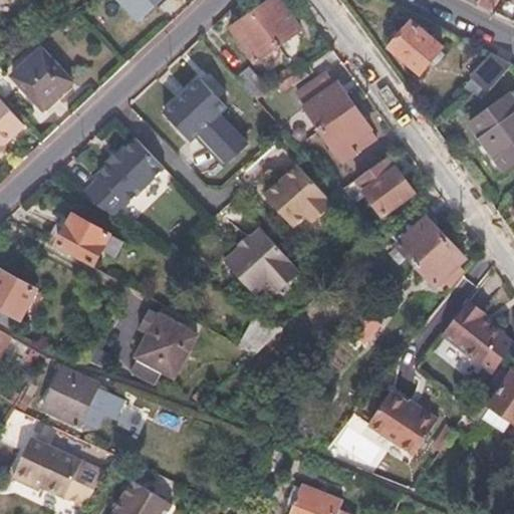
[(120,0),(141,20),(162,0),(120,0)]
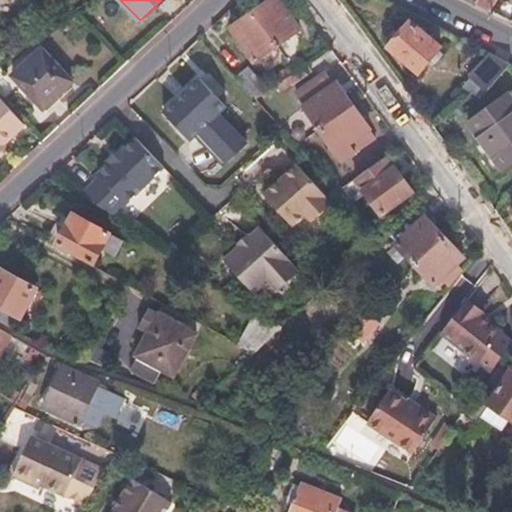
[(272,0),(255,12),(277,44),(299,29),(278,0),(272,0)]
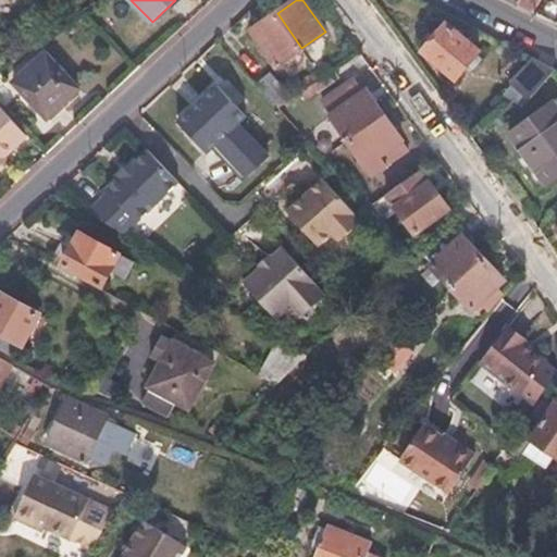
[(534,11),(541,0),(520,0),(519,2),(534,11)]
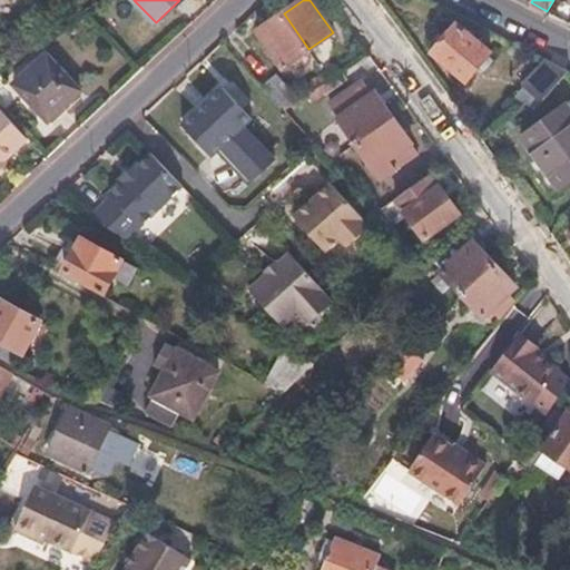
[(564,0),(553,0),(547,11),(556,16),(564,0)]
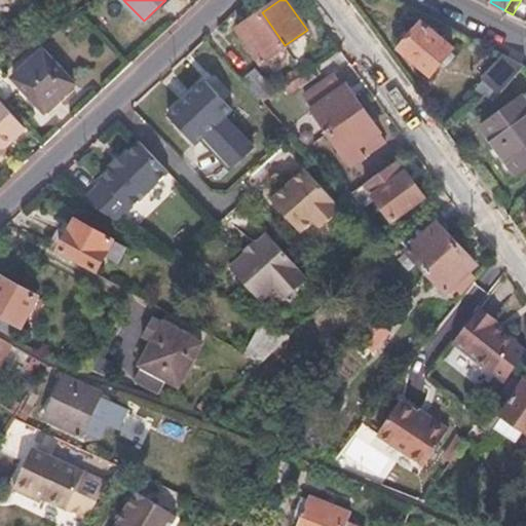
[(273,53),(285,45),(262,12),(239,30),(262,62),(265,59),(273,53)]
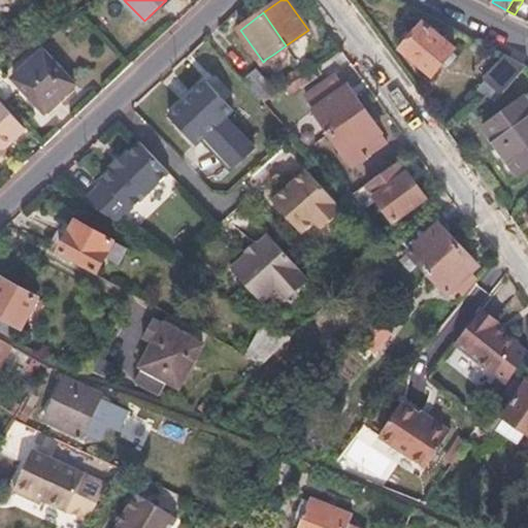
[(423,22),(401,48),(433,75),(456,48),(423,22)]
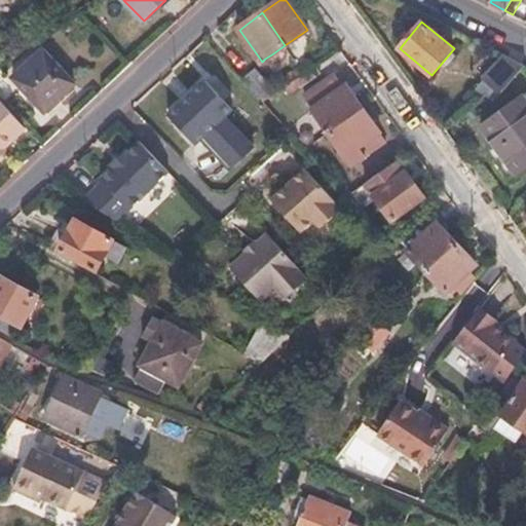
[(44,51),(13,78),(45,114),(76,86),(44,51)]
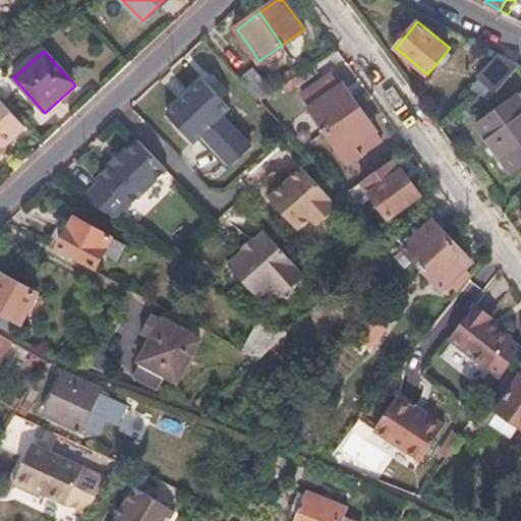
[(271,53),(263,58),(267,64),(274,59),(271,53)]
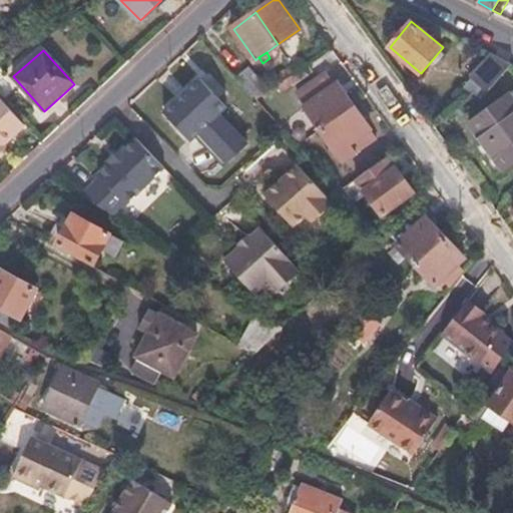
[(464,88),(470,94),(473,92),(481,98),(511,63),(491,53),(471,76),(473,78),(464,88)]
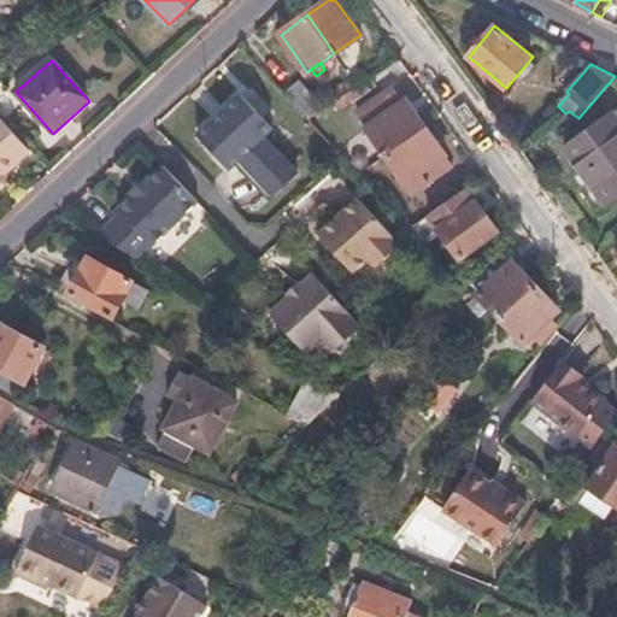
[(352,77),(358,86),(369,77),(371,76),(365,68),(352,77)]
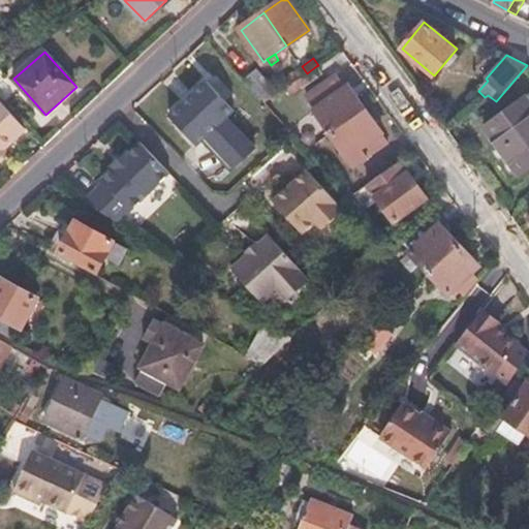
[(265,102),(271,109),(321,73),(316,66),(307,73),(282,90),(278,94),(265,102)]
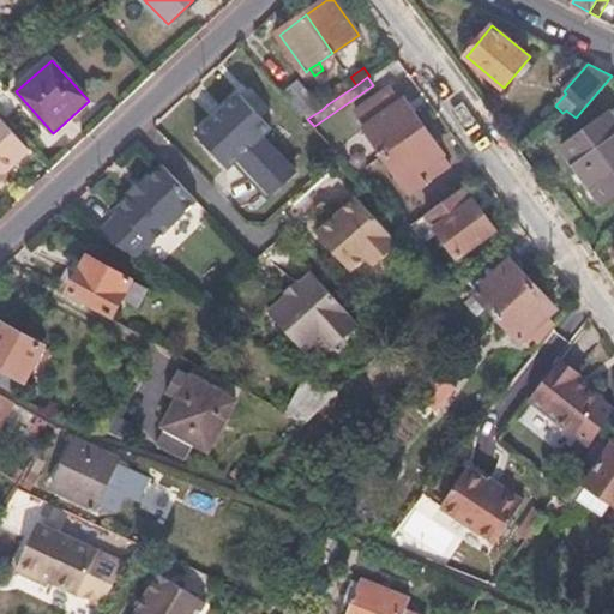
[(321,95),(327,104),(356,85),(350,77),(335,88),(333,86),(321,95)]
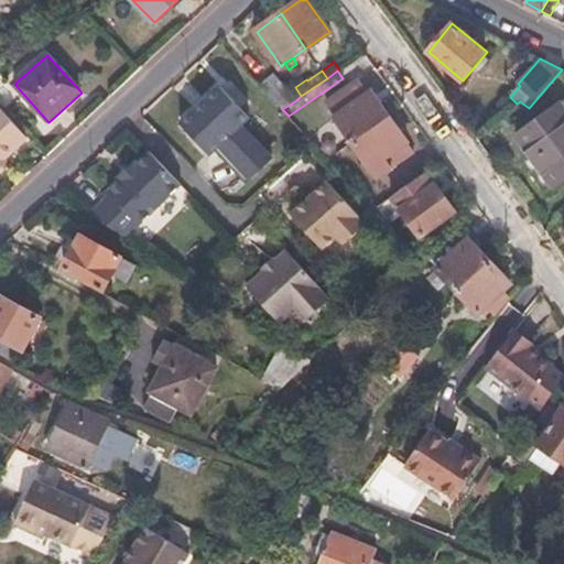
[(282,109),(296,100),(275,76),(262,87),(282,109)]
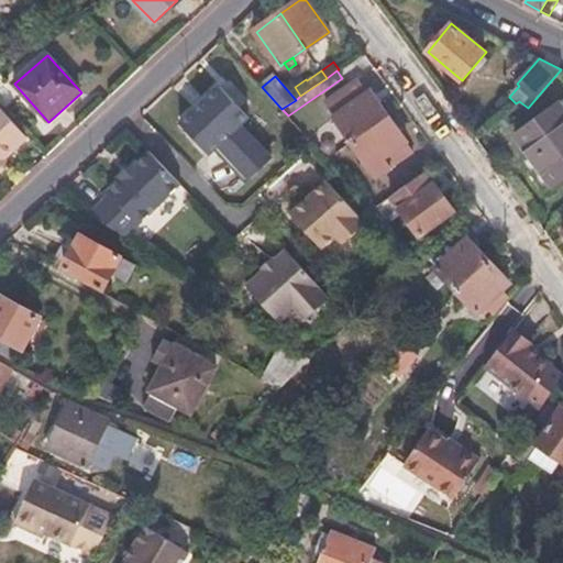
[(353,141),(389,116),(372,90),(367,94),(357,80),(327,102),(353,141)]
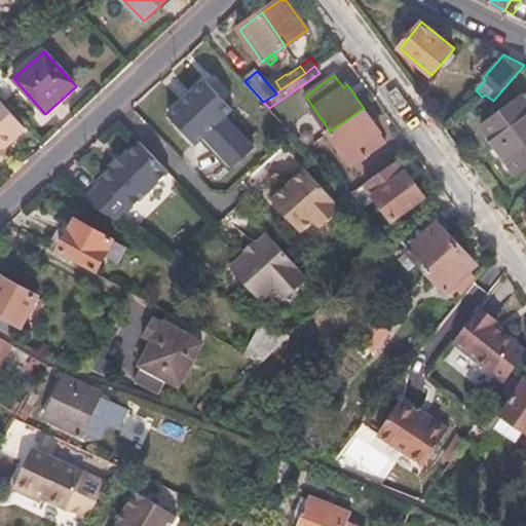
[(253,148),(223,116),(232,108),(207,80),(170,115),(195,142),(203,135),(234,166),(253,148)]
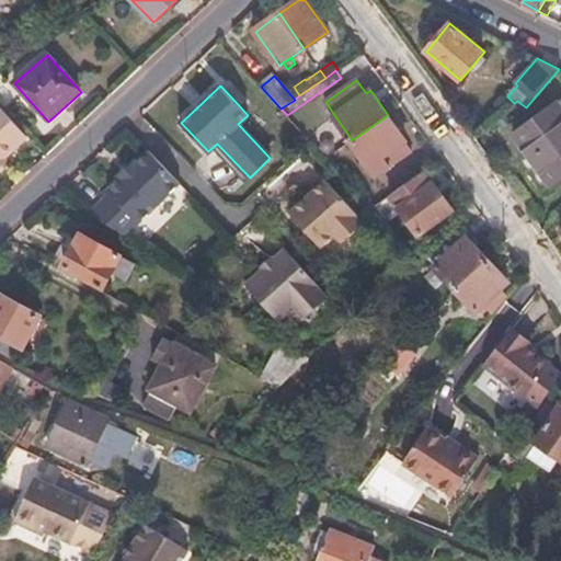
[(560,107),(557,102),(514,133),(551,185),(560,178),(560,107)]
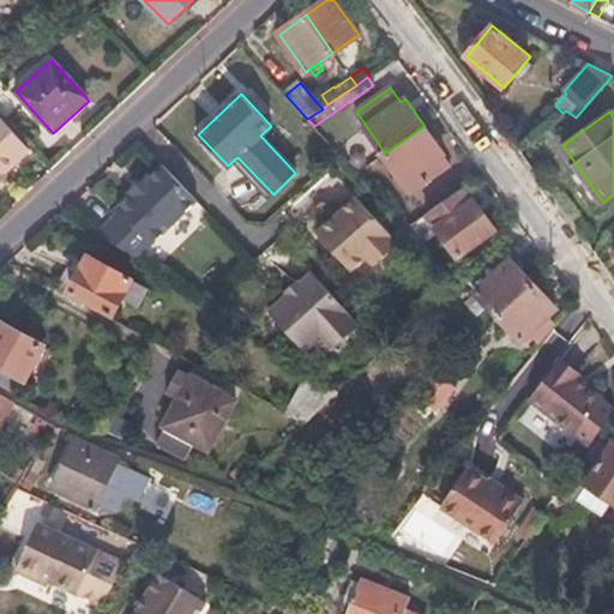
[(0,175),(4,173),(17,161),(14,158),(26,146),(0,118),(0,175)]
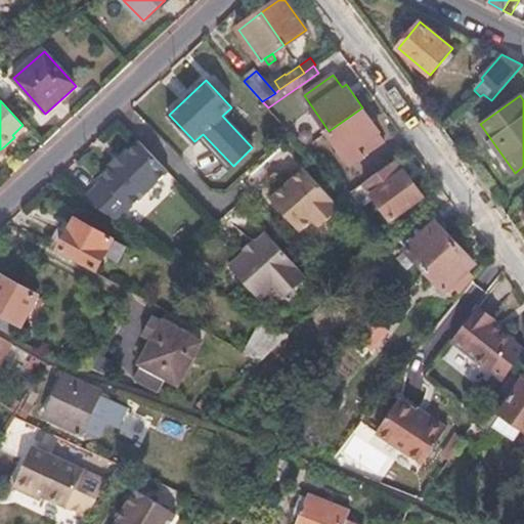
[(362,107),(329,131),(351,164),(385,140),(362,107)]
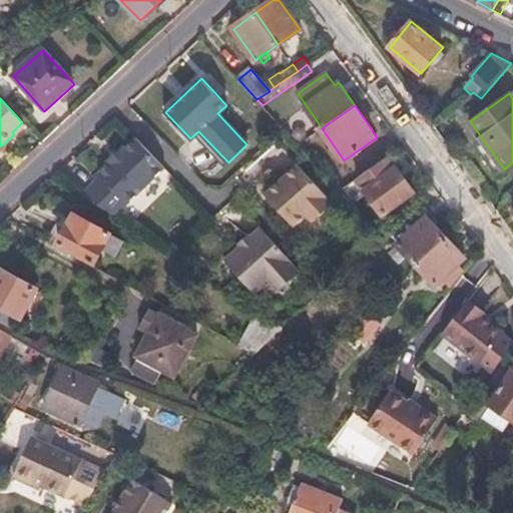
[(12,132),(14,134),(24,124),(22,122),(12,132)]
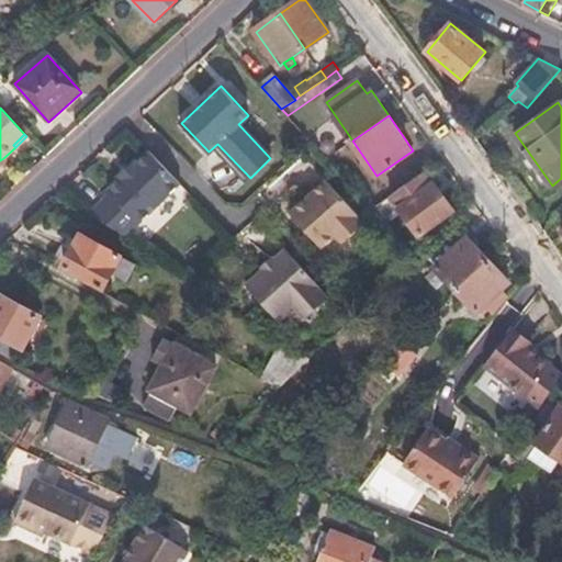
[(90,214),(126,239),(180,187),(150,154),(137,167),(135,164),(119,180),(120,181),(107,194),(108,198),(90,214)]
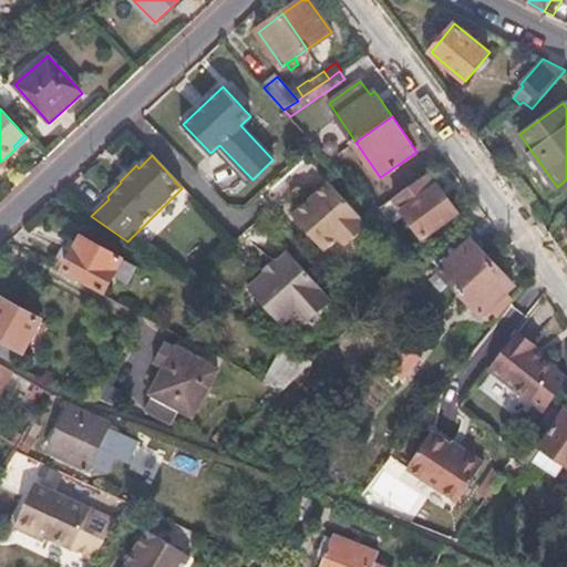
[(426,173),(392,198),(423,238),(459,210),(436,183),(435,184),(426,173)]
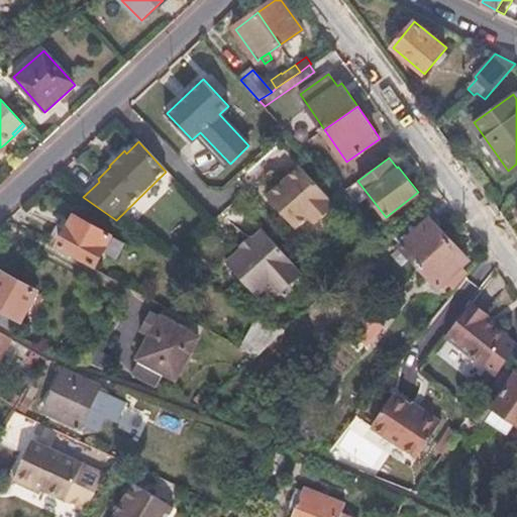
[(275,197),(272,194),(267,200),(295,229),(307,217),(314,225),(332,207),(325,200),(327,199),(299,169),(282,186),(285,188),(275,197)]
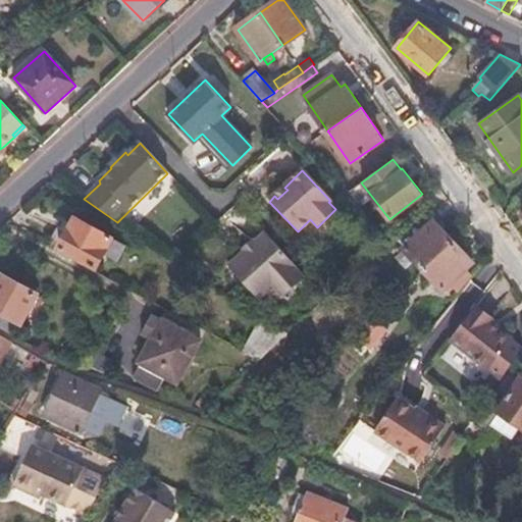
[(284,188),(274,196),(277,199),(288,190),(284,188)]
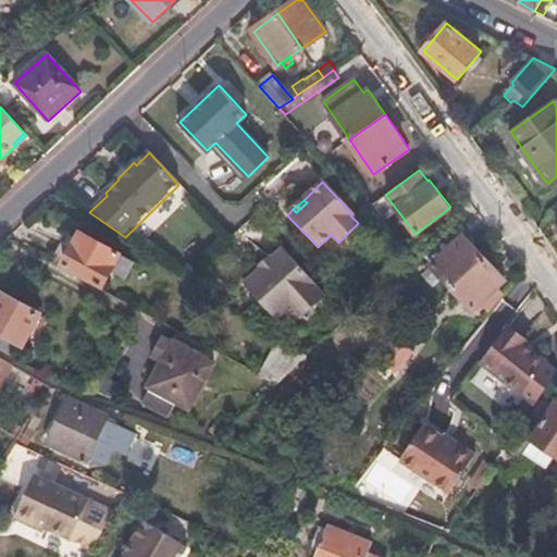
[(111,271),(126,277),(135,261),(82,233),(64,264),(103,285),(111,271)]
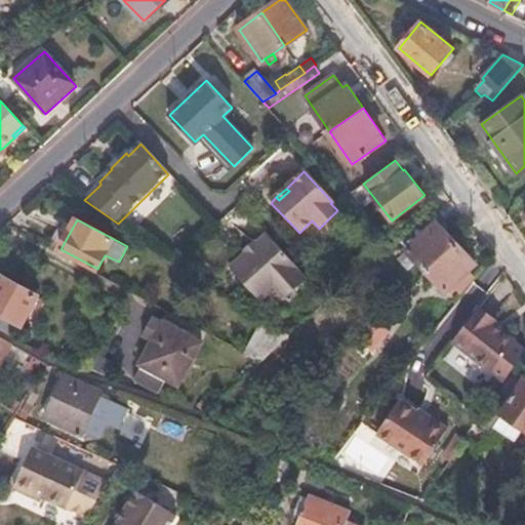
[(431,266),(456,242),(436,221),(406,249),(415,259),(427,271),(431,266)]
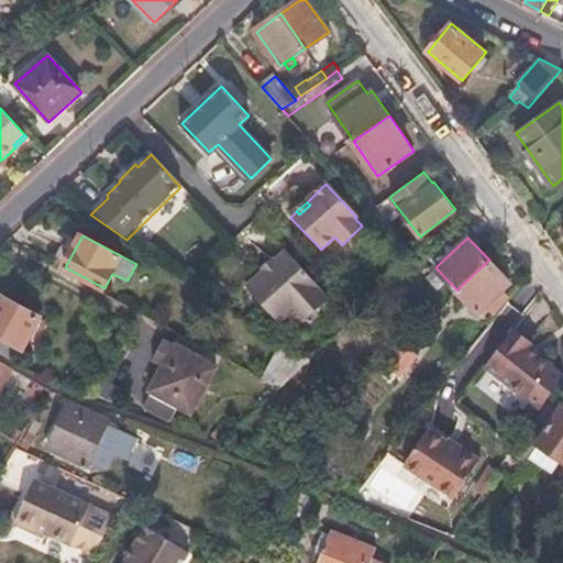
[(273,265),(264,274),(245,290),(277,322),(291,309),(302,320),(324,300),(313,288),(316,286),(285,253),(273,265)]
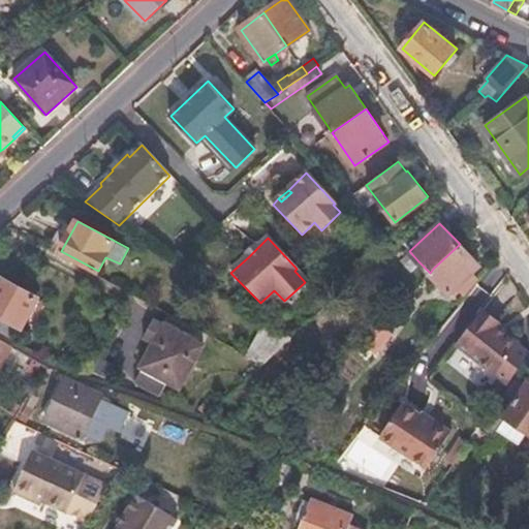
[(434,268),(430,273),(448,292),(478,265),(460,244),(434,268)]
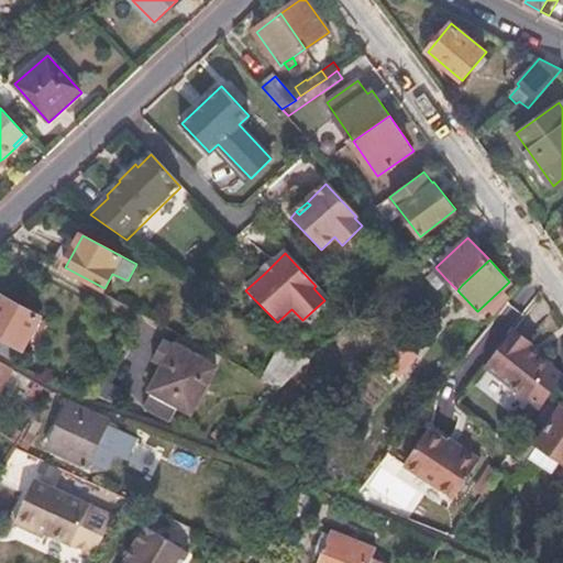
[(260,268),(264,274),(273,265),(268,261),(260,268)]
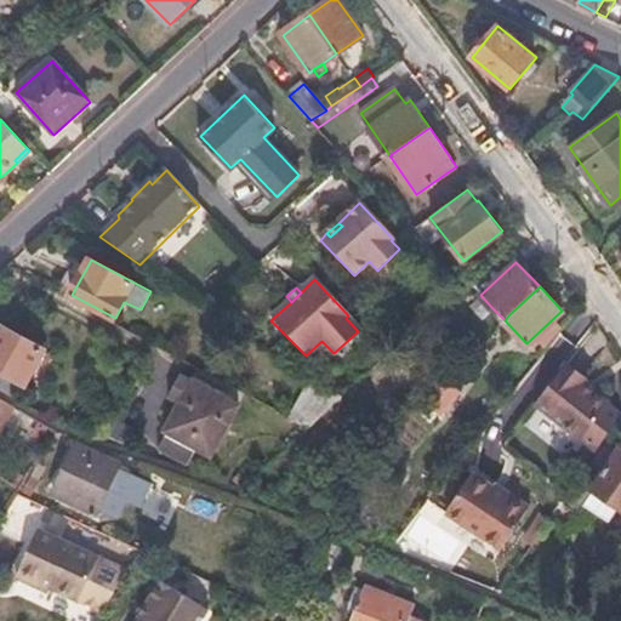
[(483,315),(491,307),(480,295),(472,303),(483,315)]
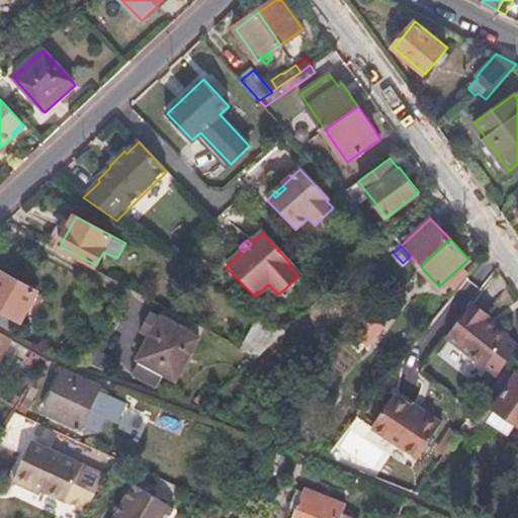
[(0,277),(0,325),(13,334),(36,291),(3,272),(0,277)]
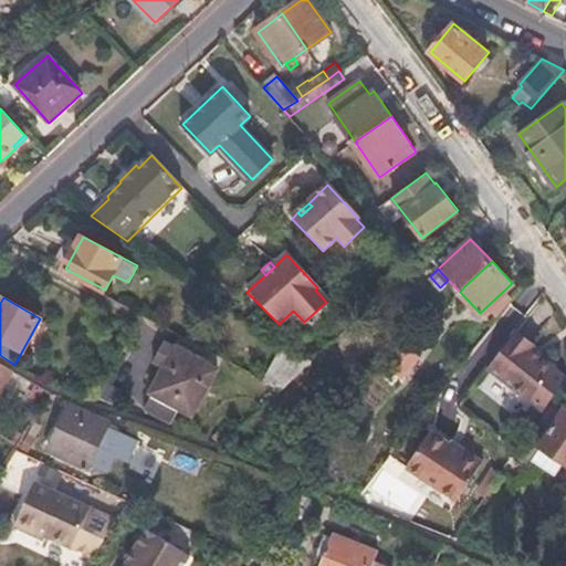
[(412,349),(395,371),(404,378),(418,360),(415,358),(430,338),(426,334),(412,349)]
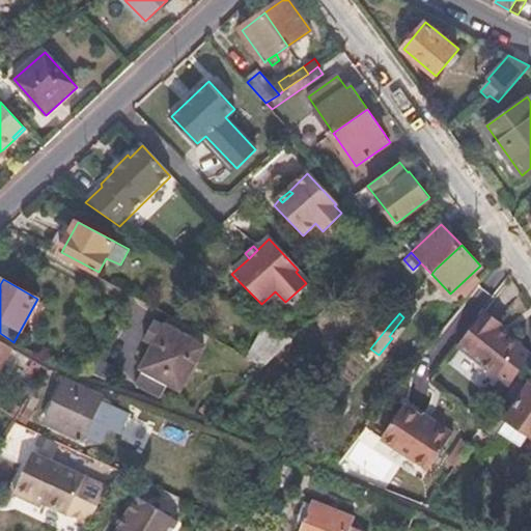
[(494,372),(516,346),(519,344),(481,313),(456,342),(494,374),(494,372)]
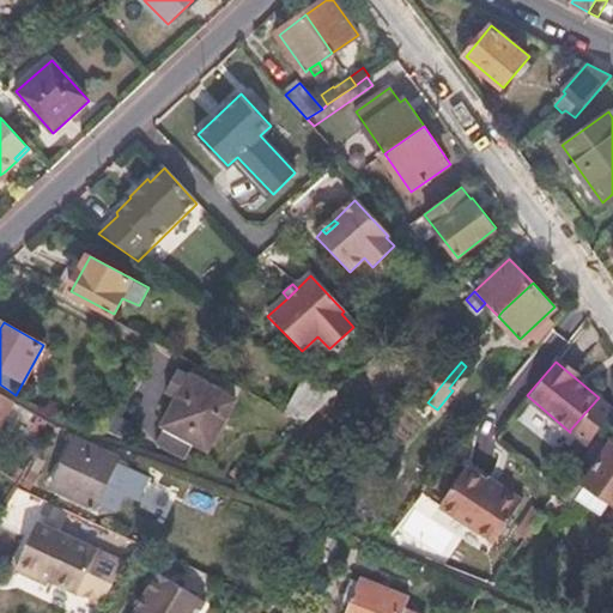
[(180,369),(171,384),(181,390),(164,424),(167,425),(157,442),(187,457),(195,441),(210,448),(235,398),(180,369)]
